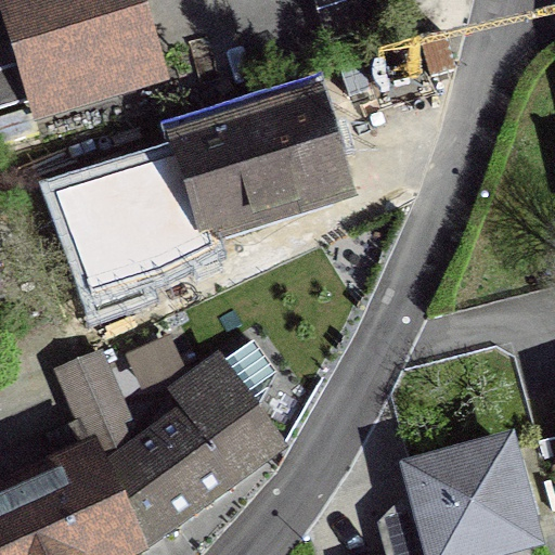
[(0,111),(151,67),(131,0),(3,0),(0,1),(0,111)]
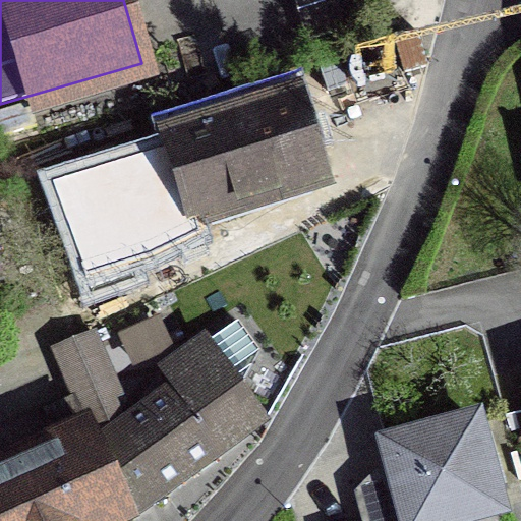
[(294,0),(306,40),(364,21),(357,0),(294,0)]
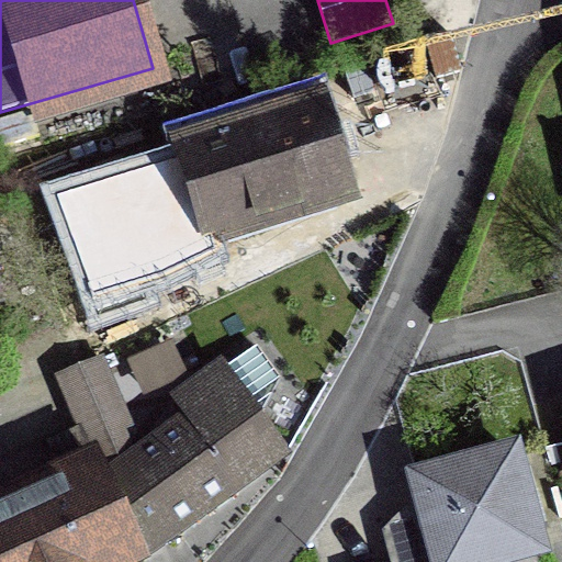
[(128,270),(345,194),(315,110),(304,113),(258,130),(248,100),(184,122),(194,152),(99,184),(128,270)]
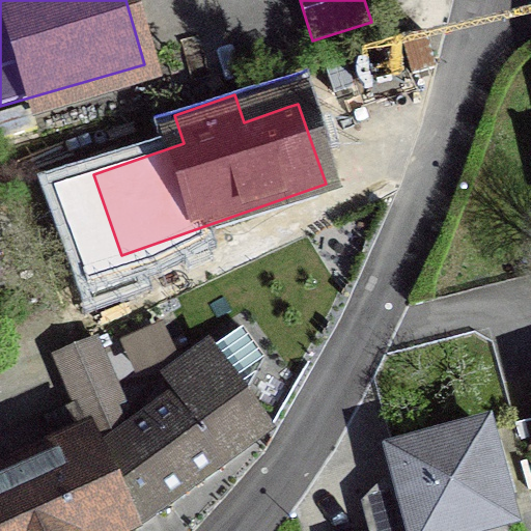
[(99,336),(52,354),(80,427),(142,530),(145,530),(278,430),(240,376),(266,357),(243,327),(215,345),(208,338),(159,374),(170,393),(126,421),(120,409),(131,403),(99,336)]
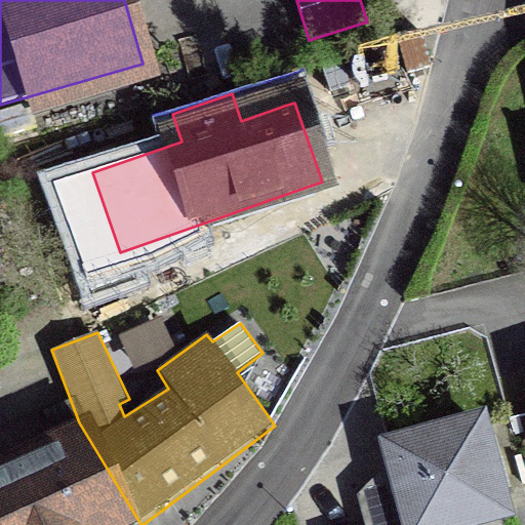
[(460,524),(506,514),(481,421),(389,446),(409,524),(460,524)]
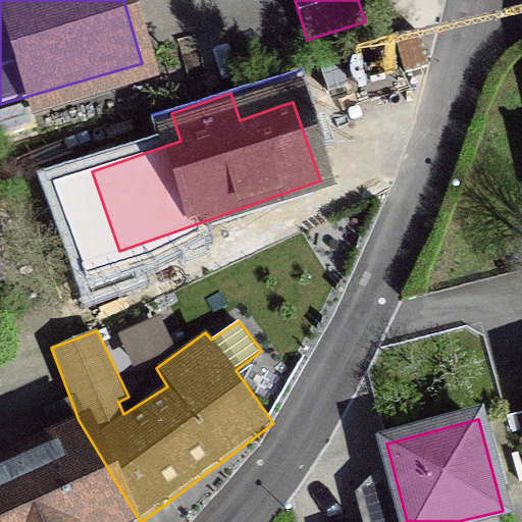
[(0,521),(140,521),(79,420),(0,455),(0,521)]
